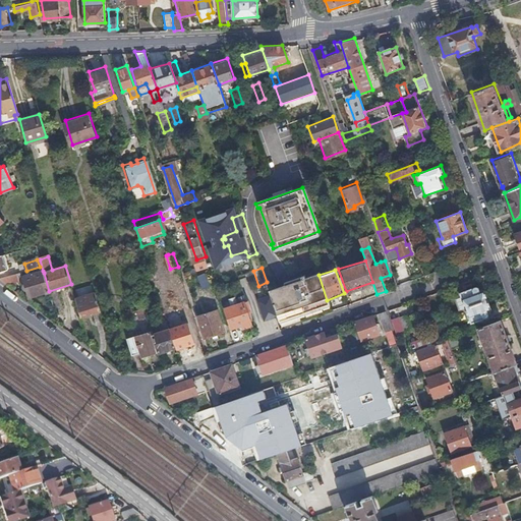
[(30,297),(49,291),(44,273),(43,271),(23,277),(30,297)]
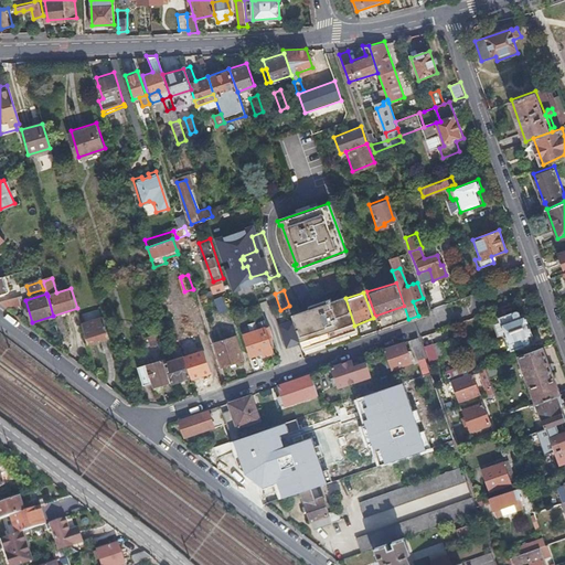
[(300,337),(304,347),(355,329),(354,326),(345,298),(344,296),(331,300),(330,298),(308,306),(309,308),(292,313),(300,337)]
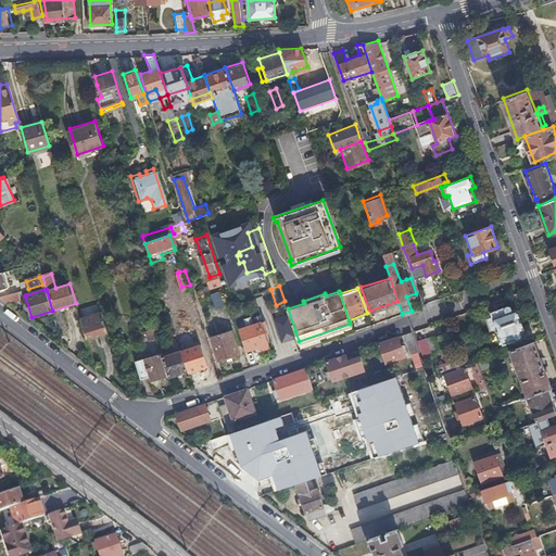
[(0,297),(0,298),(7,303),(21,300),(19,292),(0,297)]
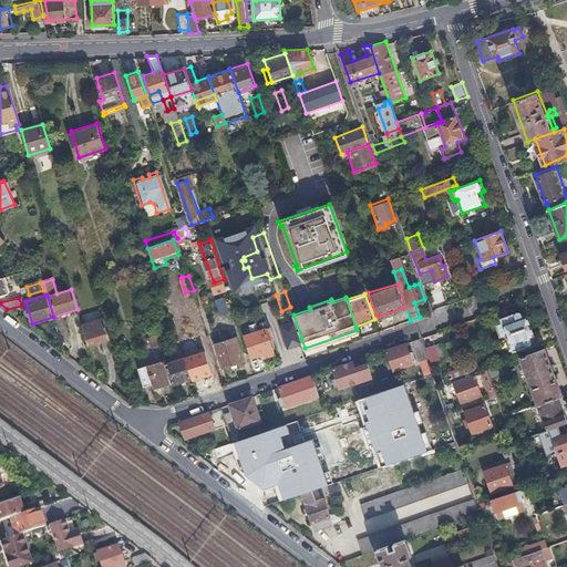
[(214,301),(218,315),(226,311),(222,298),(214,301)]
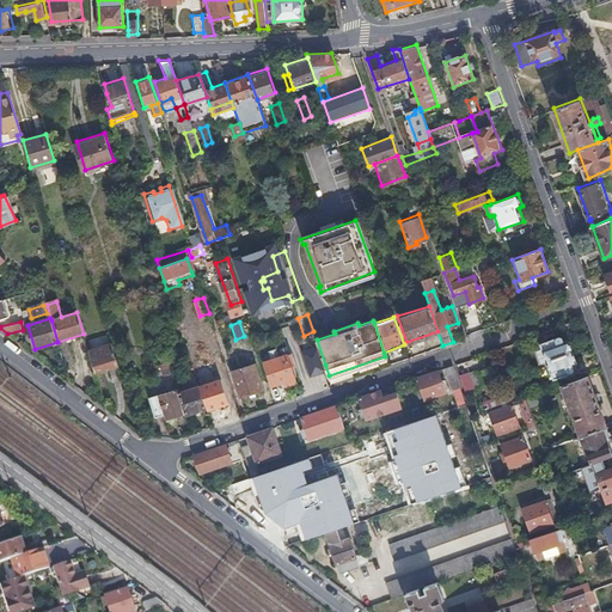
[(540,346),(546,362),(574,353),(569,342),(565,343),(563,337),(540,346)]
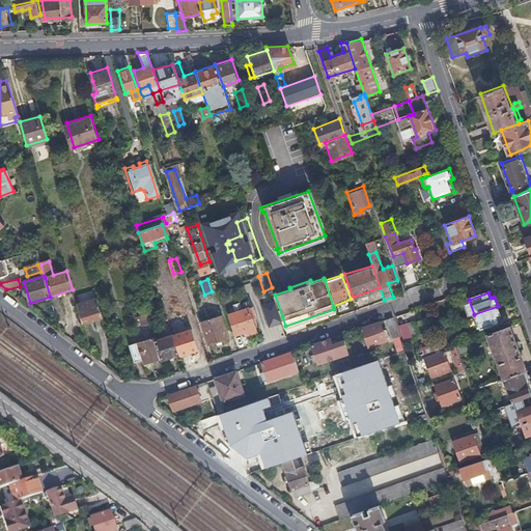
[(83,323),(104,315),(98,298),(77,305),(83,323)]
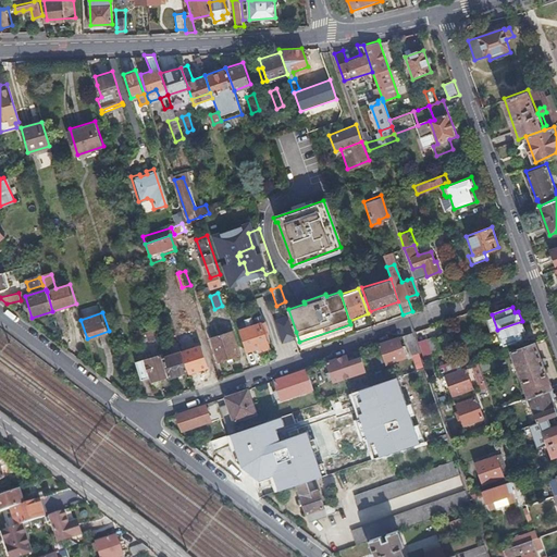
[(268,333),(271,331),(269,324),(264,317),(245,323),(246,327),(239,330),(247,351),(258,348),(260,351),(271,346),(268,333)]
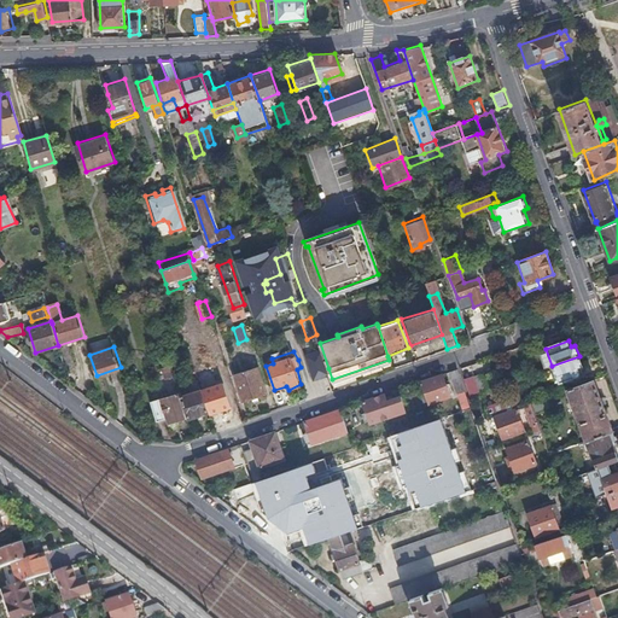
[(579,356),(552,366),(559,384),(582,375),(578,368),(583,367),(579,356)]
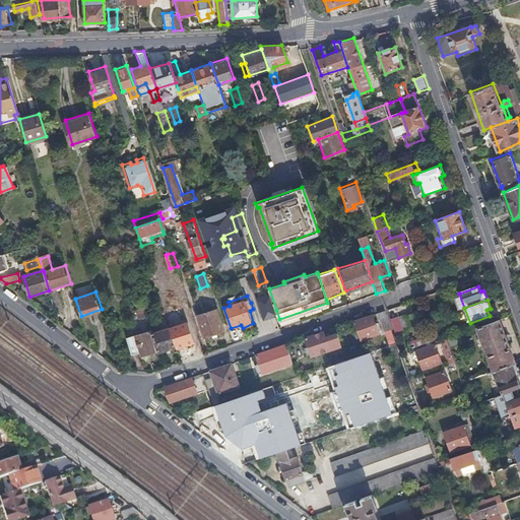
[(138,318),(146,315),(143,305),(134,308),(138,318)]
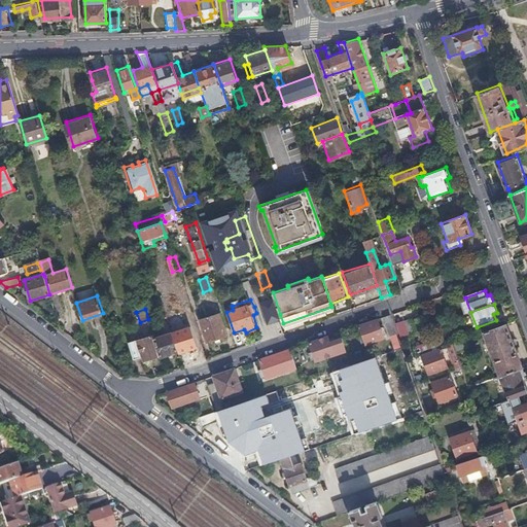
[(219,314),(201,320),(207,341),(225,335),(219,314)]
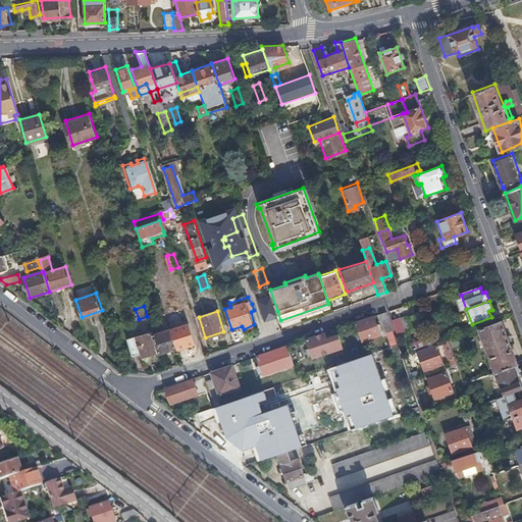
[(266,325),(280,320),(277,311),(263,316),(266,325)]
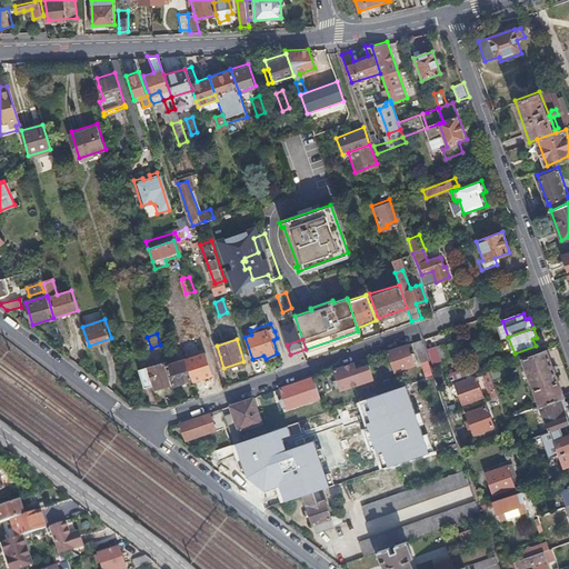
[(420,362),(427,360),(420,339),(412,341),(420,362)]
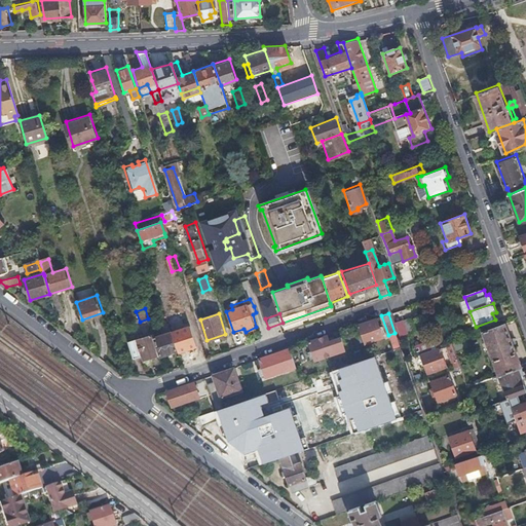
[(417,314),(403,320),(408,333),(422,328),(417,314)]
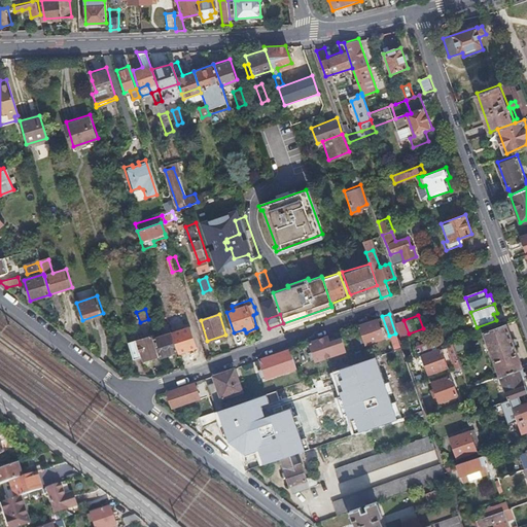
[(383,337),(377,318),(358,325),(365,343),(383,337)]
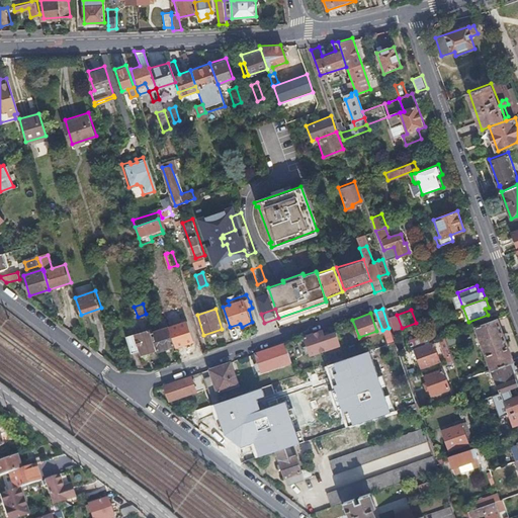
[(498,319),(477,327),(493,370),(511,364),(514,362),(498,319)]
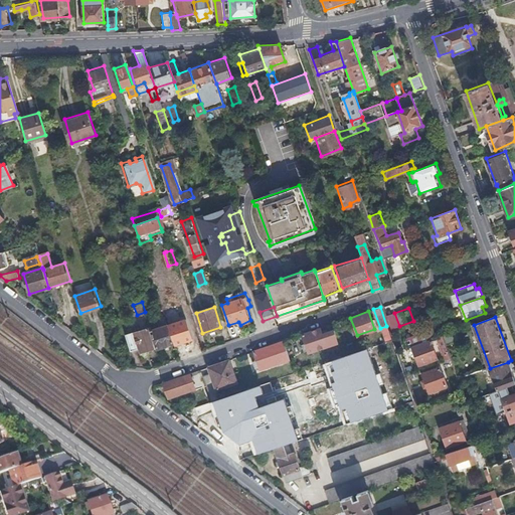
[(150,328),(156,348),(173,343),(168,327),(167,323),(150,328)]
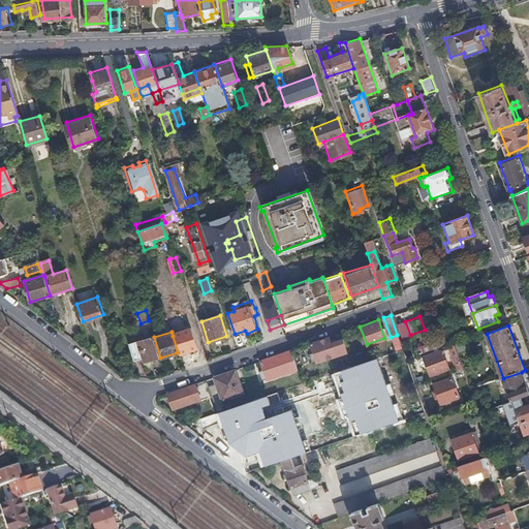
[(143,364),(160,358),(154,337),(153,334),(145,337),(128,342),(133,360),(141,358),(143,364)]
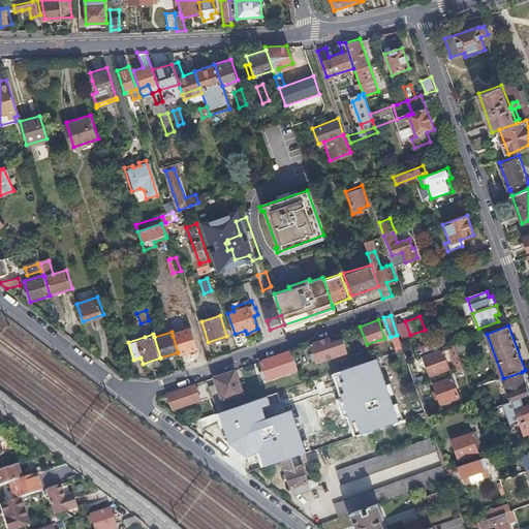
[(178,352),(180,359),(188,354),(181,334),(173,336),(178,352)]
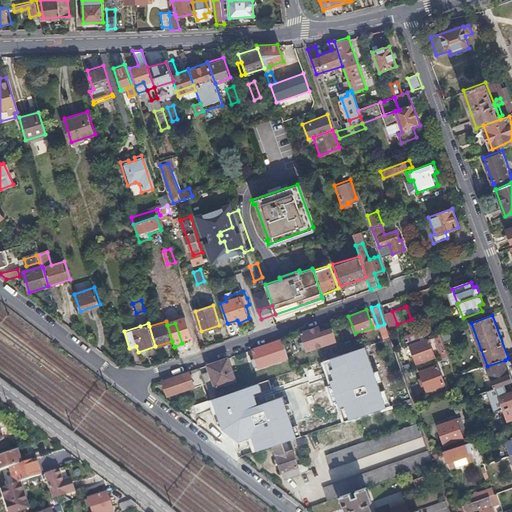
[(306,350),(335,340),(329,323),(322,325),(324,330),(318,332),(316,327),(300,332),(306,350)]
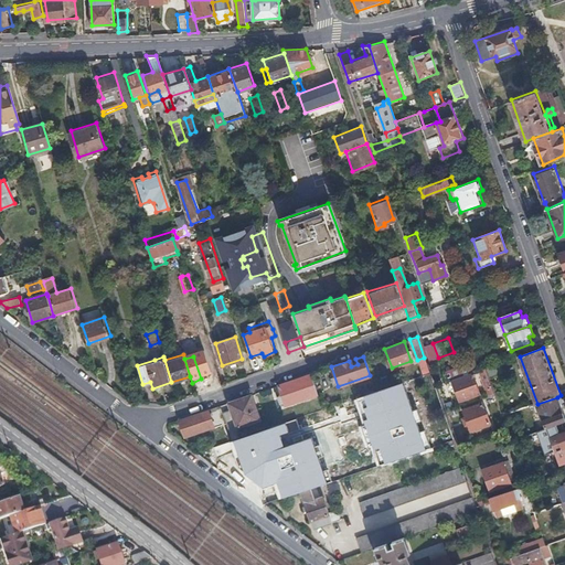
[(500,363),(484,369),(488,377),(504,372),(500,363)]
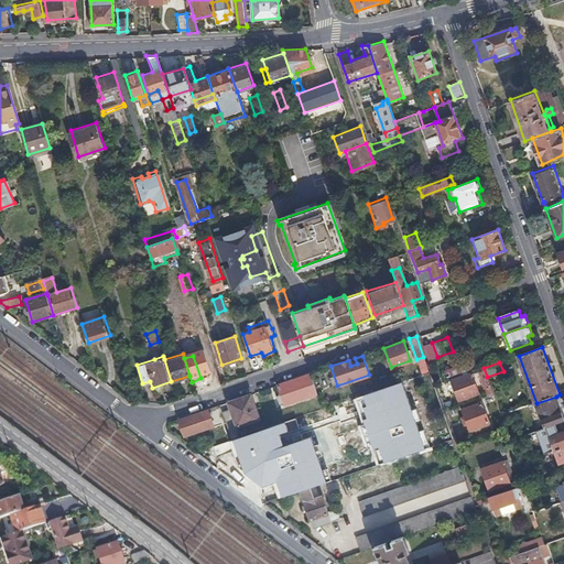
[(466,365),(442,372),(445,381),(451,380),(469,373),(466,365)]
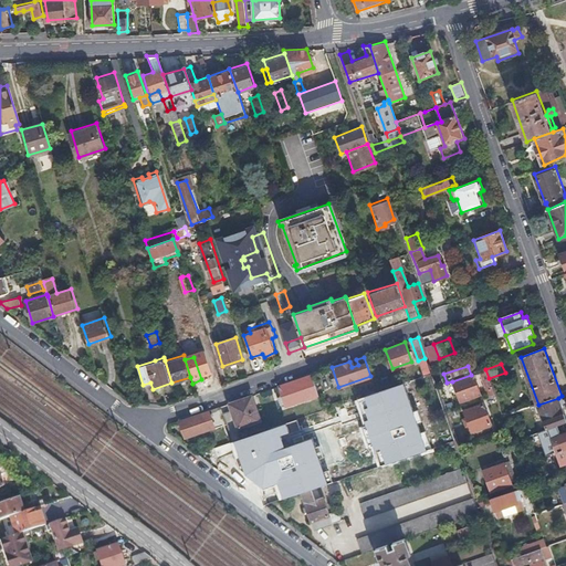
[(485,369),(479,371),(484,387),(488,386),(489,389),(492,388),(489,378),(485,369)]
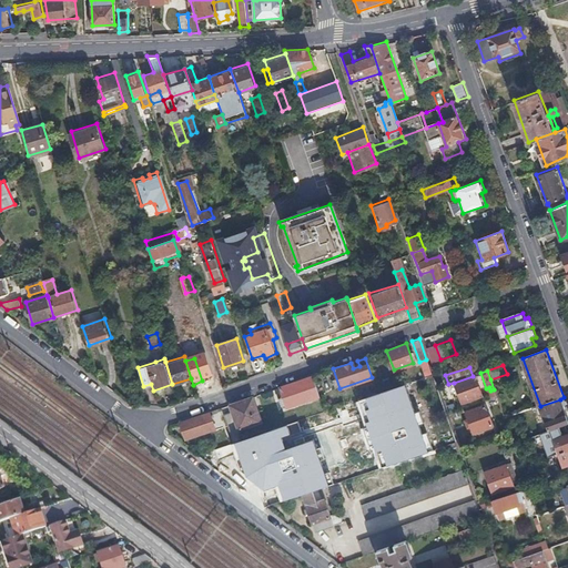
[(473,376),(454,383),(462,405),(483,398),(474,375),(473,376)]
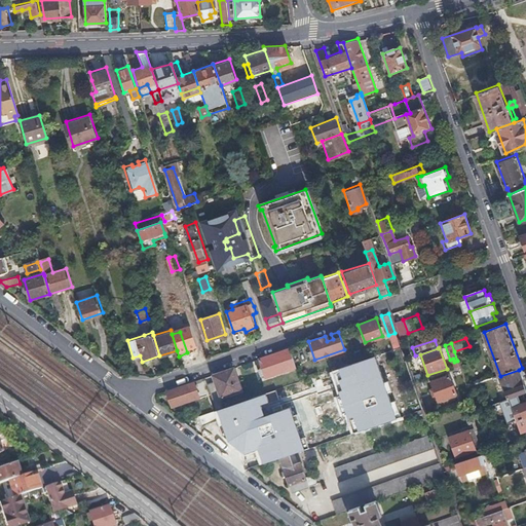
[(265,377),(295,367),(289,348),(259,359),(265,377)]
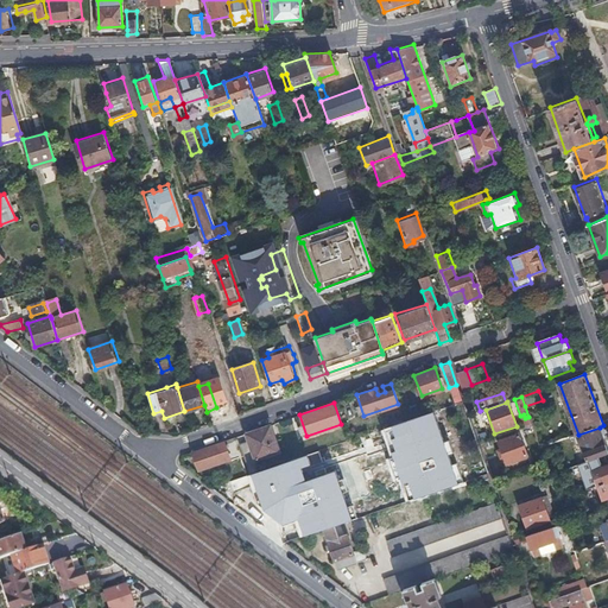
[(437,435),(441,434),(437,423),(405,434),(419,474),(447,463),(437,435)]
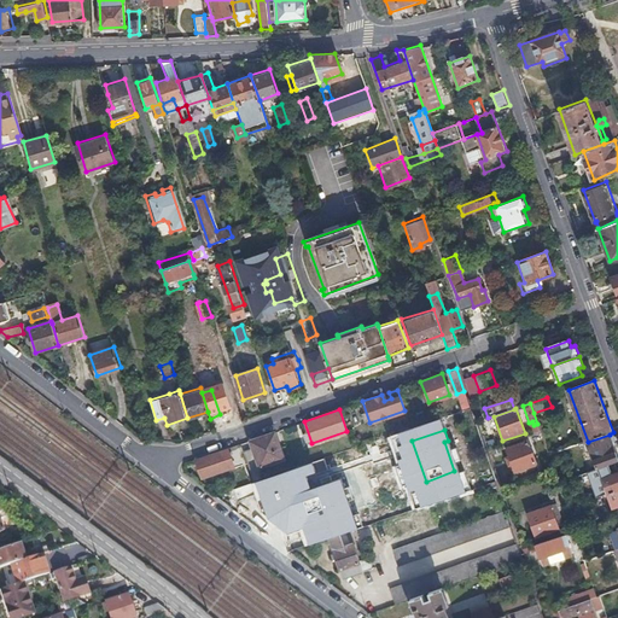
[(252,448),(260,467),(284,459),(275,432),(250,441),(252,448)]
